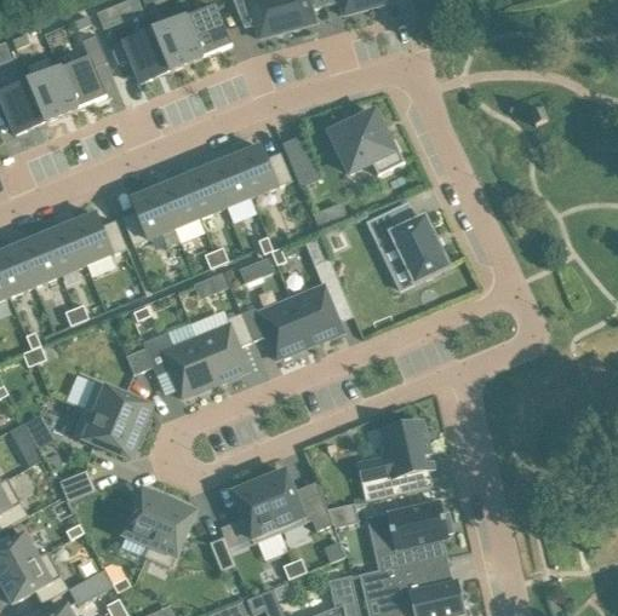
[(125,0),(96,12),(102,29),(143,13),(137,0),(125,0)]
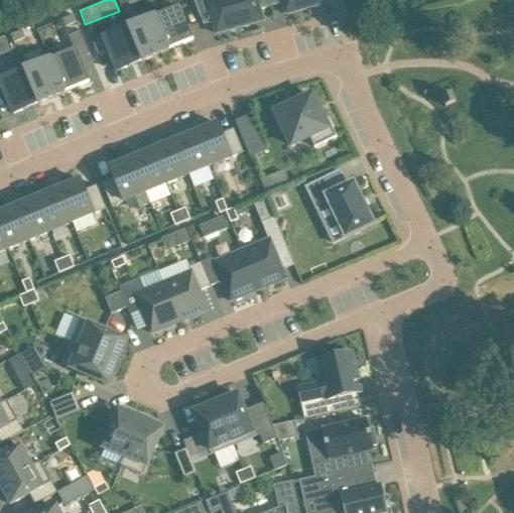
[(191,0),(202,23),(212,20),(215,31),(238,25),(231,0),(191,0)]
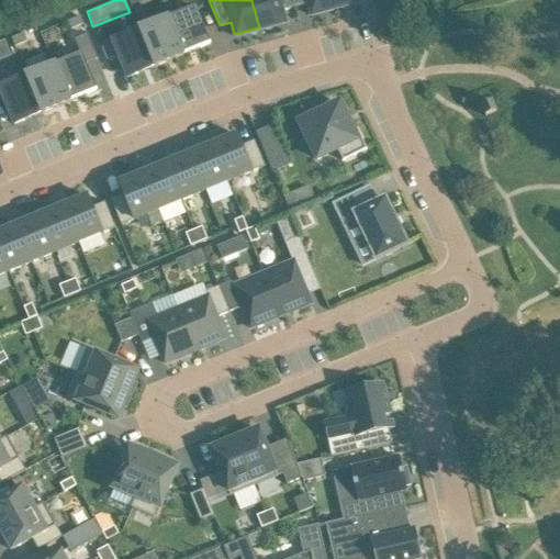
[(252,0),(259,28),(284,20),(281,8),(294,4),(292,0),(252,0)]
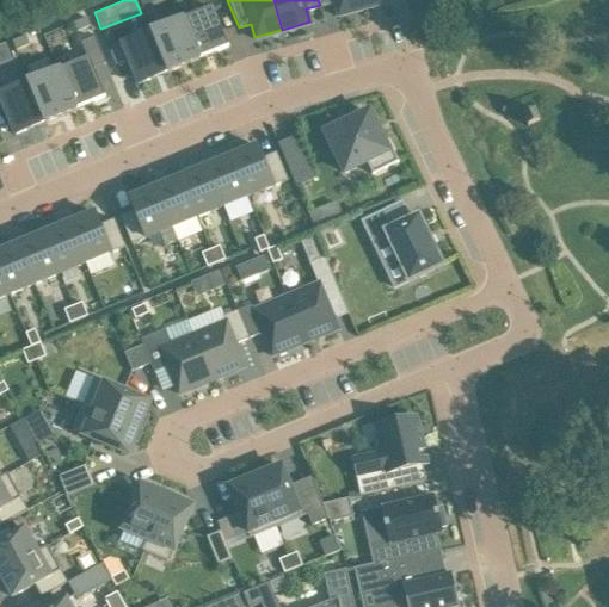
[(318,0),(320,5),(333,1),(337,14),(364,6),(363,0),(318,0)]
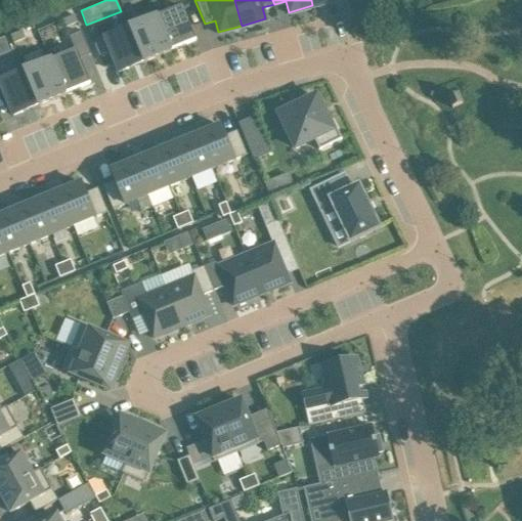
[(181,4),(155,15),(169,49),(194,38),(181,4)]
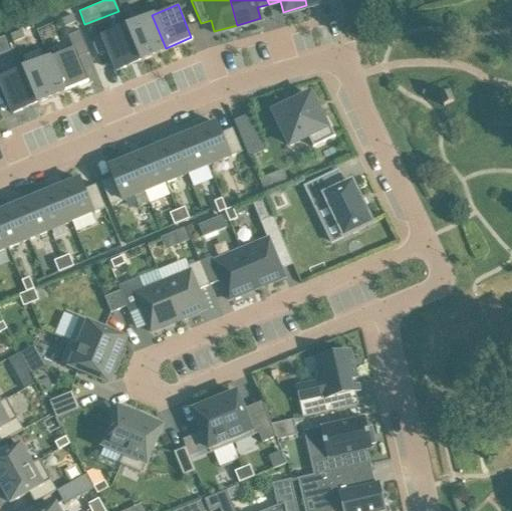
[(72,12),(60,17),(63,25),(75,20),(72,12)]
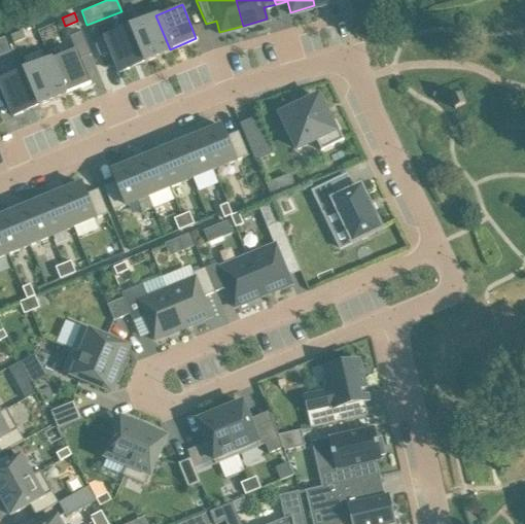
[(155,15),(130,26),(143,60),(170,49),(155,15)]
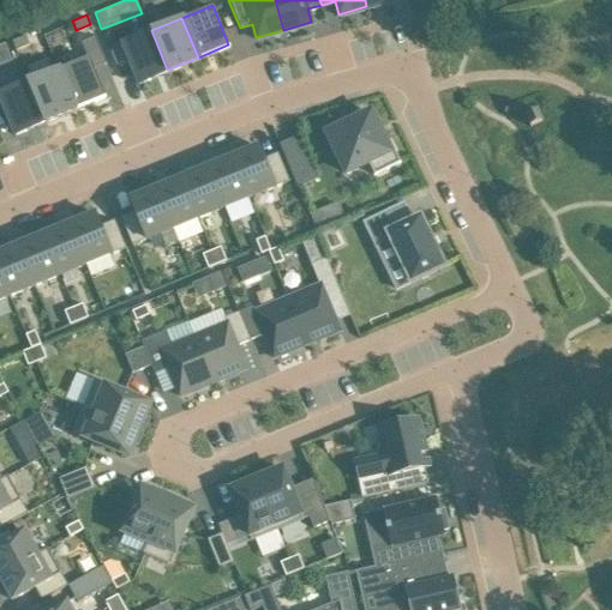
[(151,30),(120,42),(121,44),(127,58),(137,82),(167,70),(151,30)]
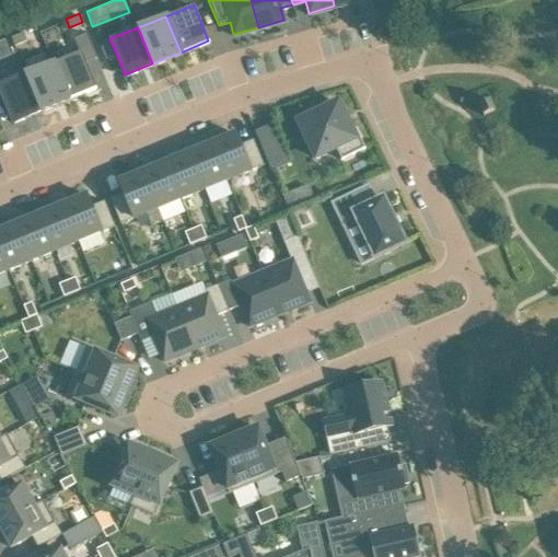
[(22,31),(10,35),(13,44),(25,39),(22,31)]
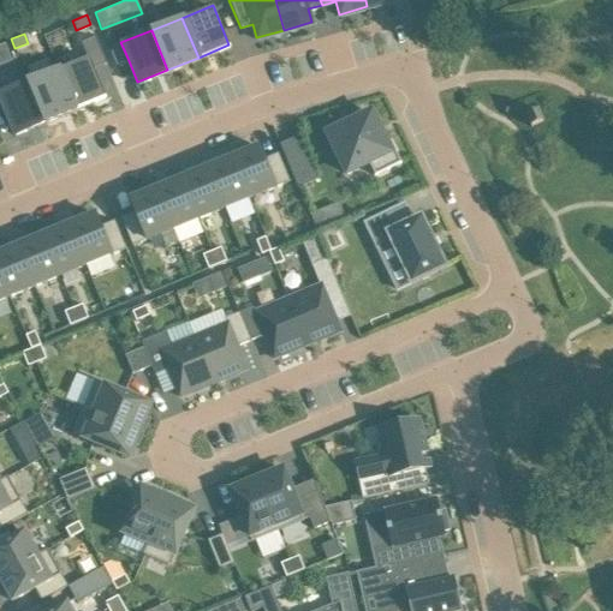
[(87,55),(58,67),(75,108),(105,96),(93,67),(105,61),(94,35),(79,41),(87,55)]
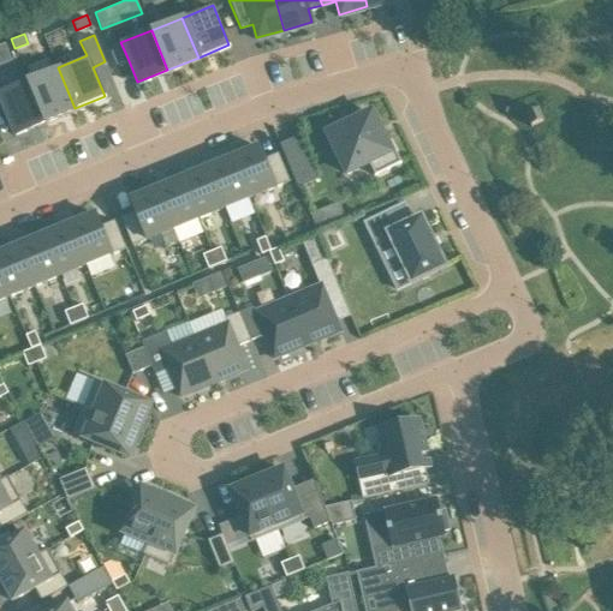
[(0,63),(11,59),(4,41),(0,42),(0,63)]
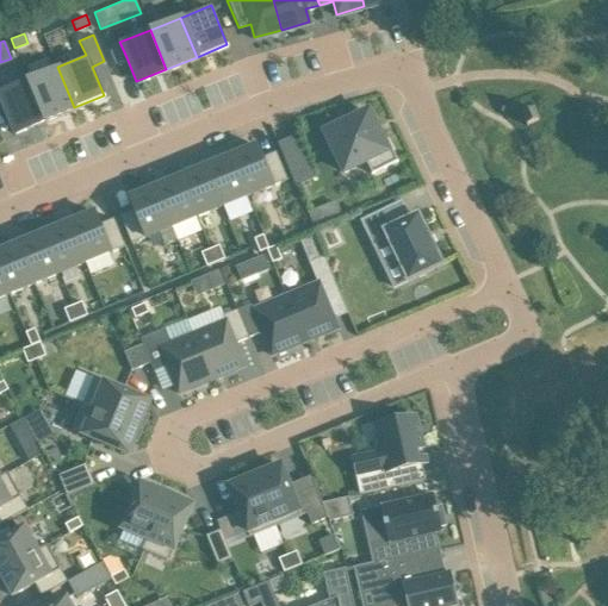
[(121,44),(109,49),(115,63),(126,57),(121,44)]
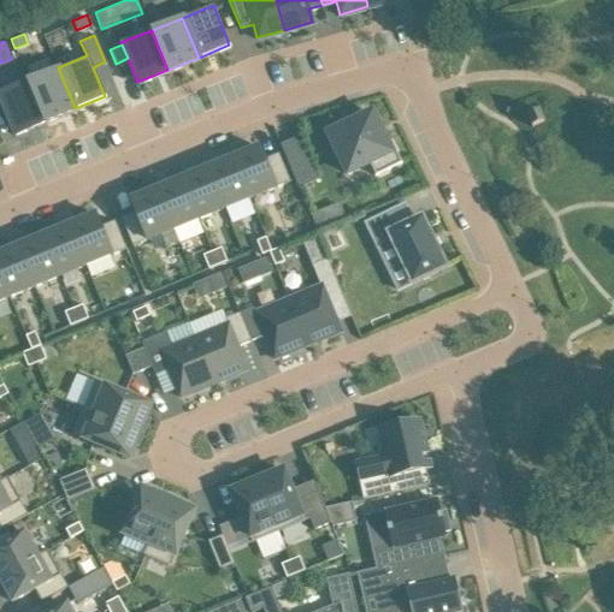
[(58,67),(28,79),(45,120),(45,122),(75,110),(75,108),(58,67)]
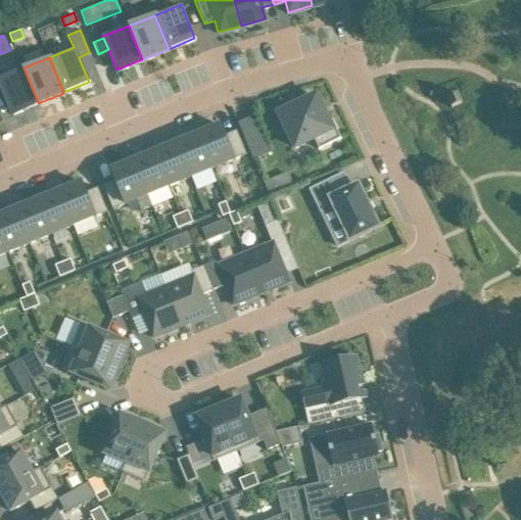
[(24,67),(0,77),(0,86),(11,113),(38,102),(24,67)]
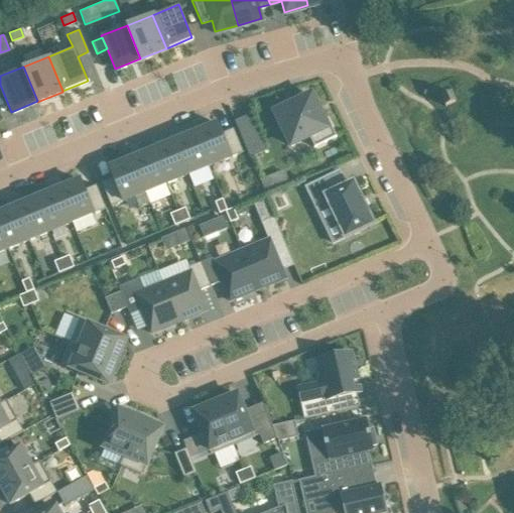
[(450,91),(439,95),(444,105),(454,101),(450,91)]
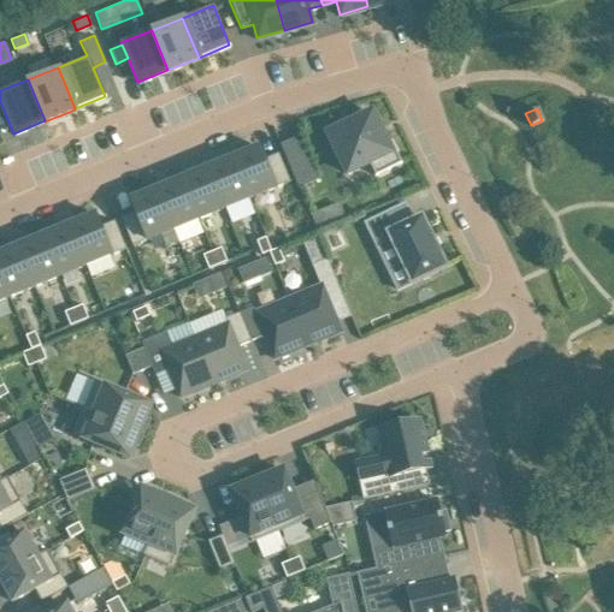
[(371,110),(328,130),(336,149),(347,170),(367,160),(373,170),(400,158),(391,138),(387,141),(371,110)]
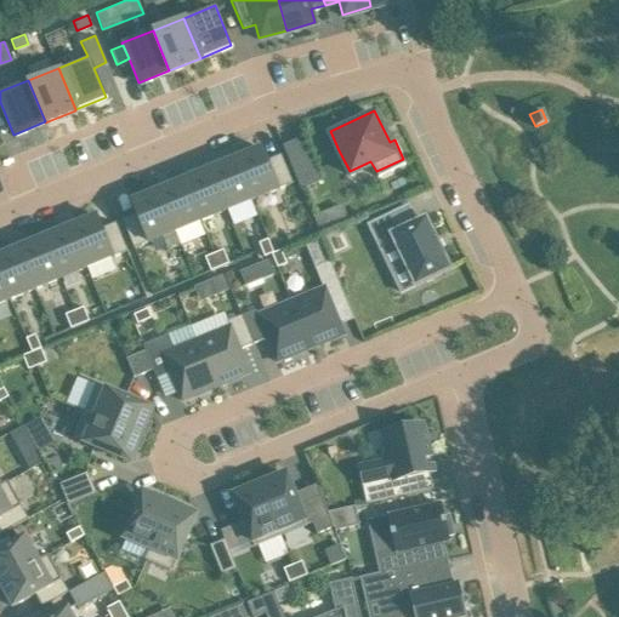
[(260,146),(234,156),(250,198),(291,181),(279,153),(266,158),(260,146)]
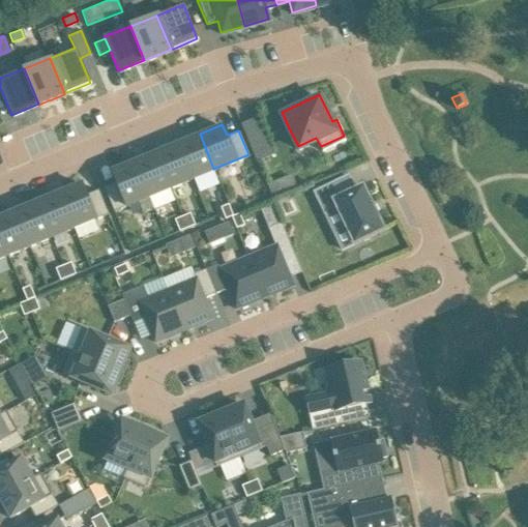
[(200,134),(177,143),(192,177),(213,169),(200,134)]
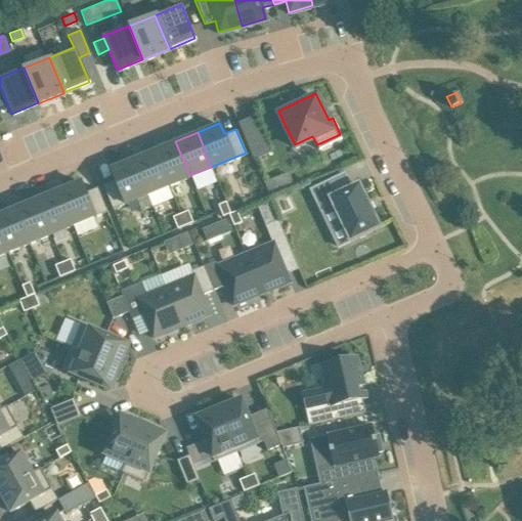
[(264,139),(247,146),(252,158),(268,152),(264,139)]
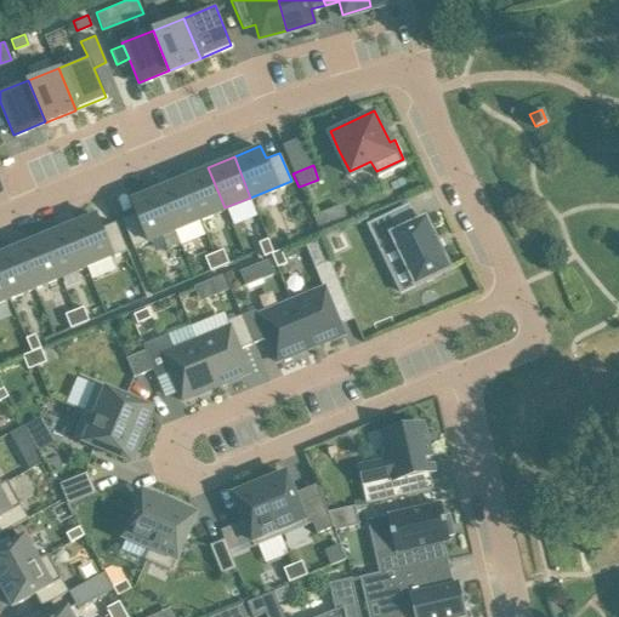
[(208,167),(182,177),(199,218),(225,207),(208,167)]
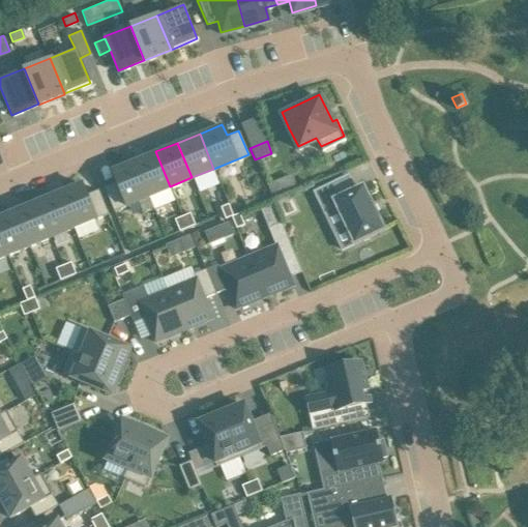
[(155,151),(134,160),(148,196),(170,186),(155,151)]
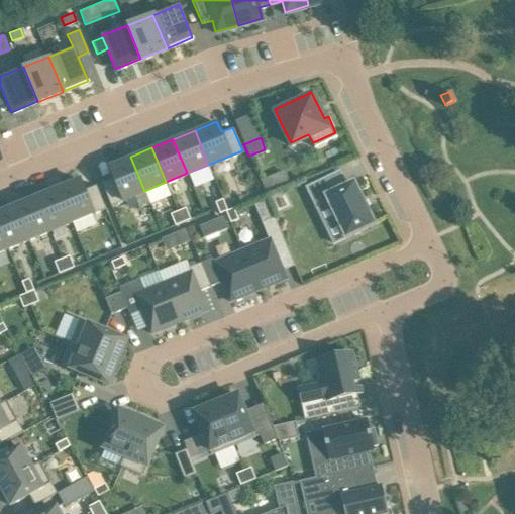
[(112,176),(101,181),(110,205),(122,200),(144,191),(130,157),(108,166),(112,176)]
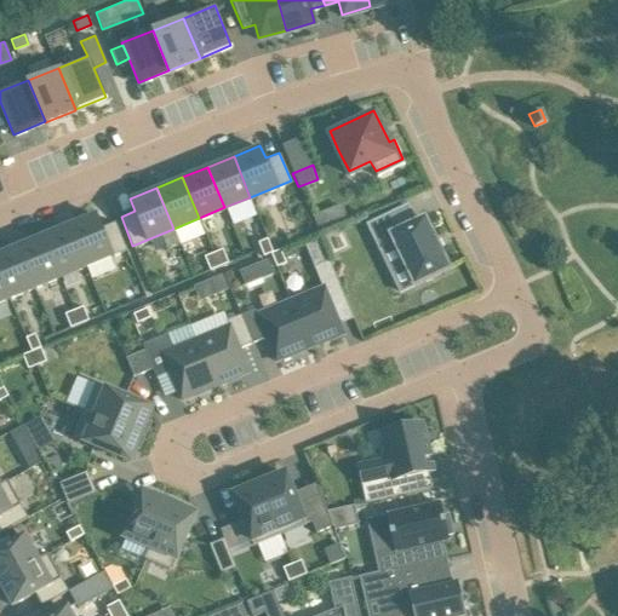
[(406,202),(366,222),(378,248),(393,241),(413,283),(447,266),(423,216),(415,220),(406,202)]
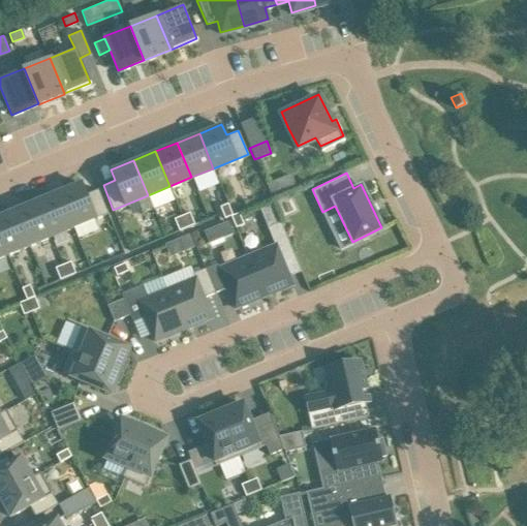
[(277,178),(266,182),(271,194),(282,190),(277,178)]
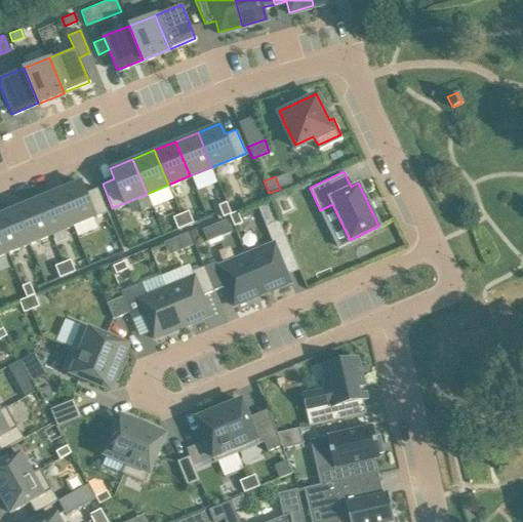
[(80,181),(57,190),(72,225),(107,210),(96,186),(84,191),(80,181)]
